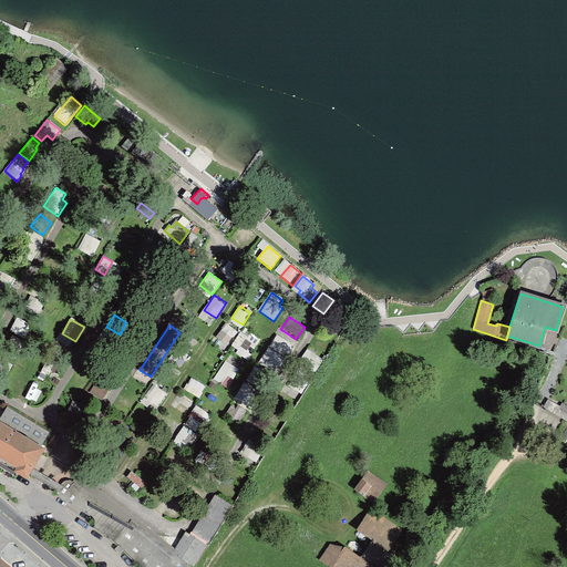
[(228,343),(234,334),(223,327),(217,336),(228,343)]
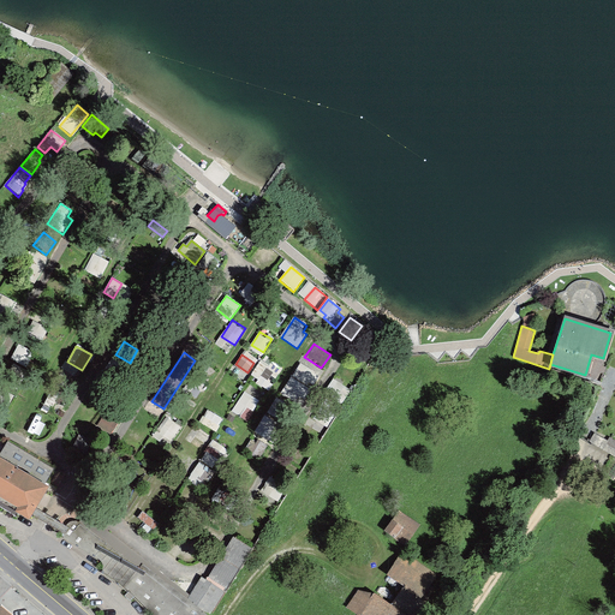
[(305,384),(314,372),(300,364),(292,377),(305,384)]
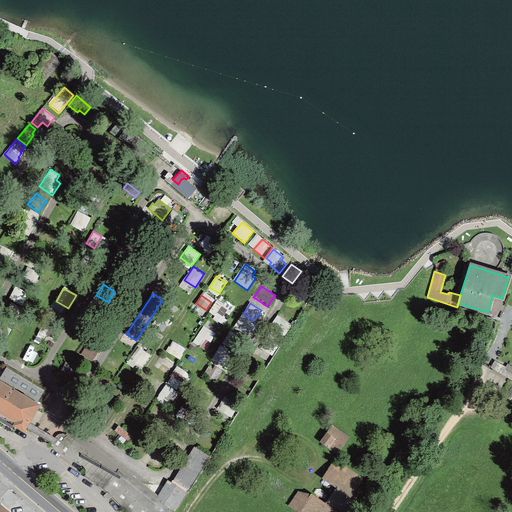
[(163,333),(167,326),(162,322),(165,318),(160,314),(152,325),(163,333)]
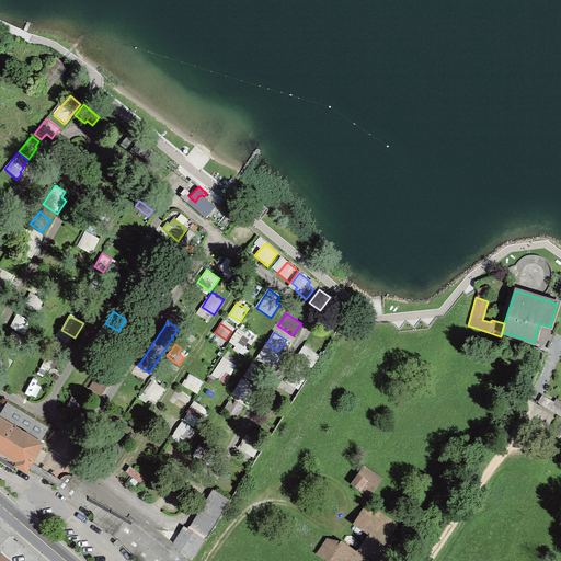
[(221,352),(209,344),(206,350),(205,348),(202,353),(215,362),(221,352)]
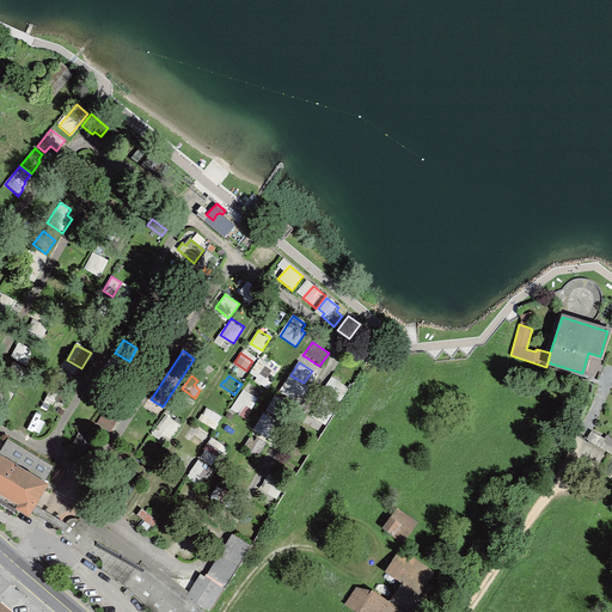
[(293,401),(304,385),(289,375),(279,392),(293,401)]
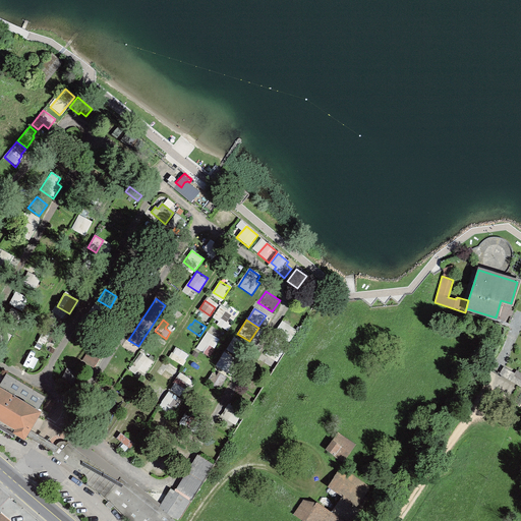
[(289,343),(297,331),(282,321),(275,332),(289,343)]
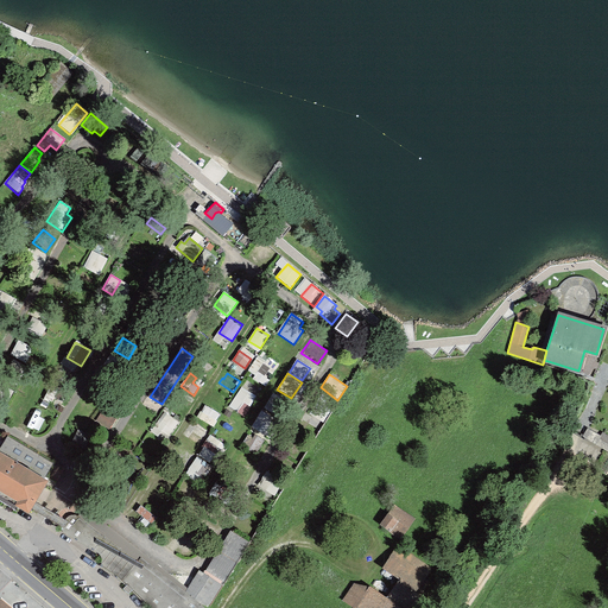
[(249,406),(255,397),(241,387),(228,407),(236,413),(244,403),(249,406)]
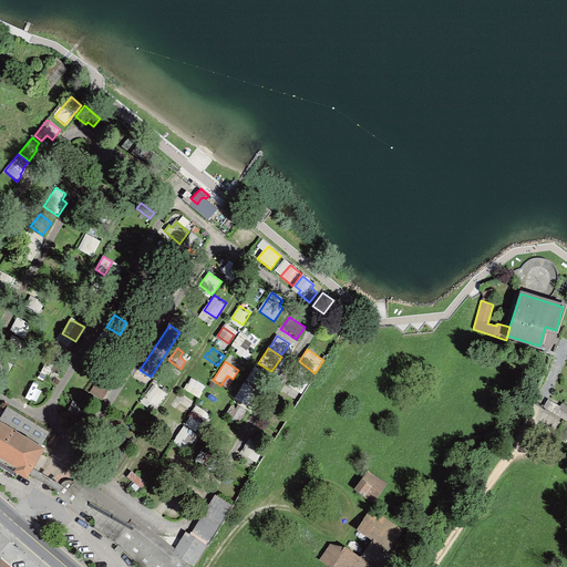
[(195,403),(207,387),(194,378),(183,394),(195,403)]
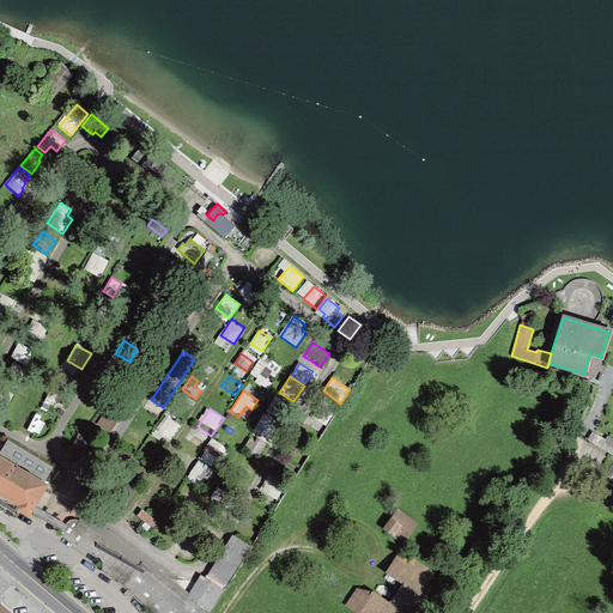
[(105,410),(99,422),(114,429),(120,418),(105,410)]
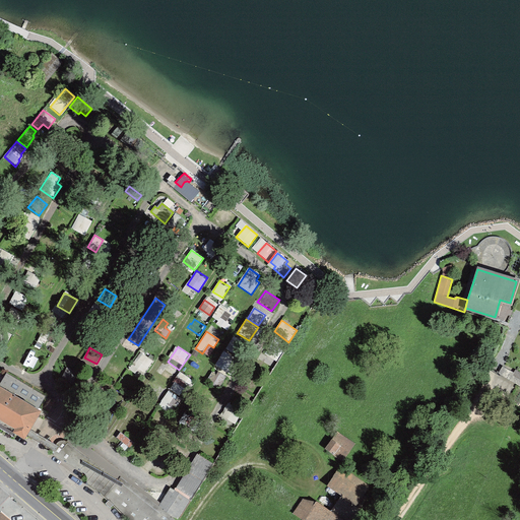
[(276,362),(279,355),(267,347),(263,353),(276,362)]
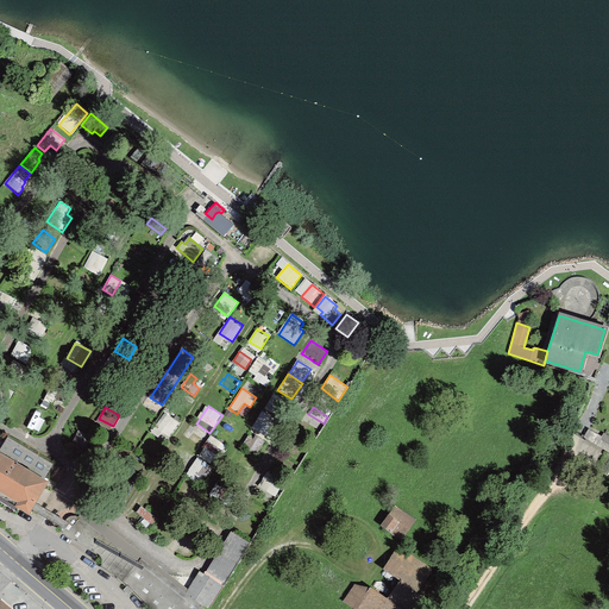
[(265,435),(274,422),(265,418),(267,415),(262,412),(252,427),(265,435)]
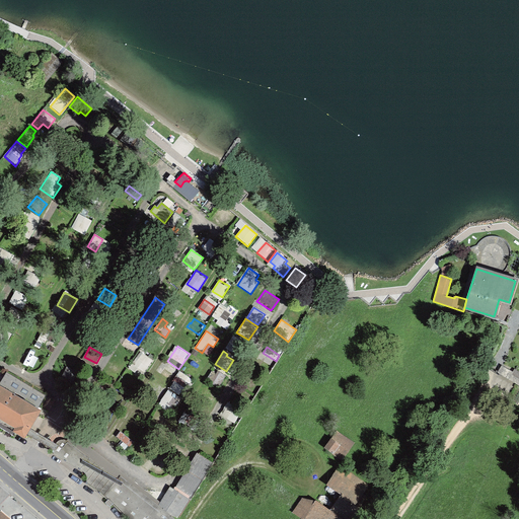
[(144,373),(152,361),(140,353),(132,364),(144,373)]
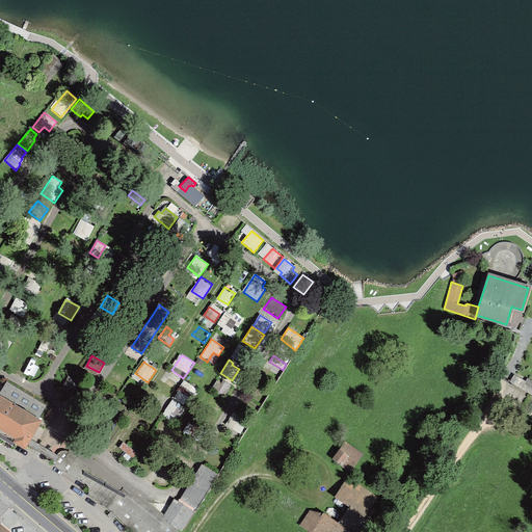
[(198,382),(207,371),(195,363),(187,374),(198,382)]
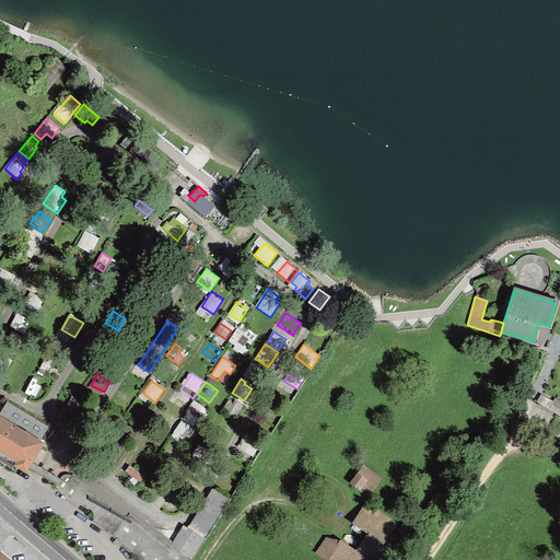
[(553,401),(539,393),(535,401),(559,416),(559,401),(559,400),(559,398),(556,397),(553,401)]
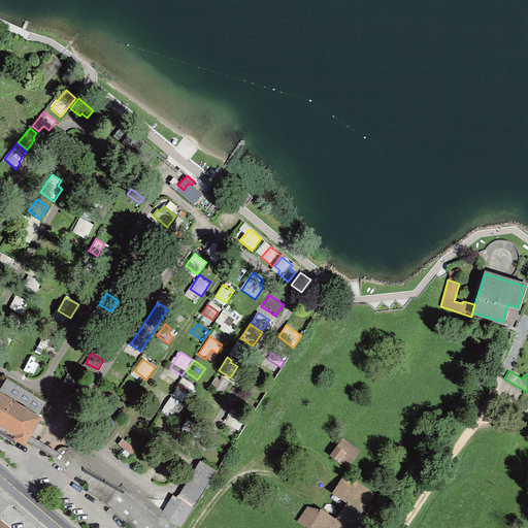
[(222,395),(231,381),(224,375),(213,390),(222,395)]
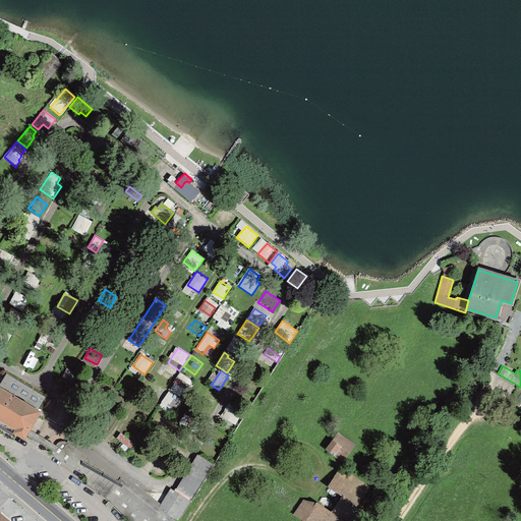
[(181,389),(185,383),(177,378),(173,384),(181,389)]
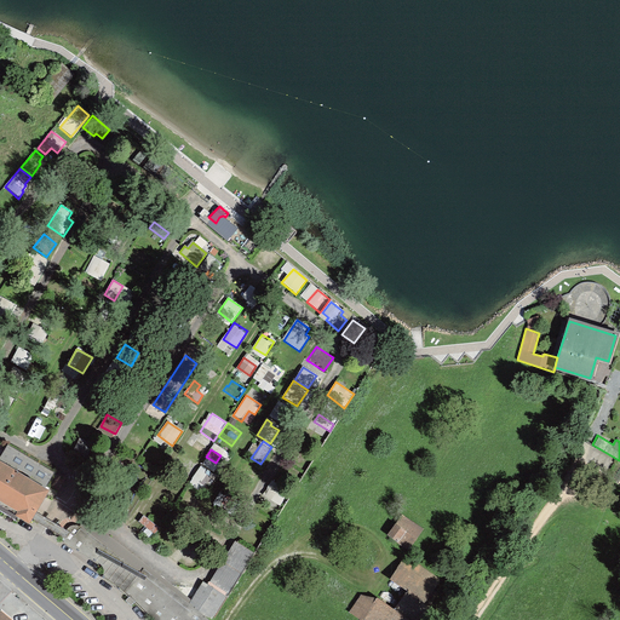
[(188,482),(196,469),(182,459),(173,472),(188,482)]
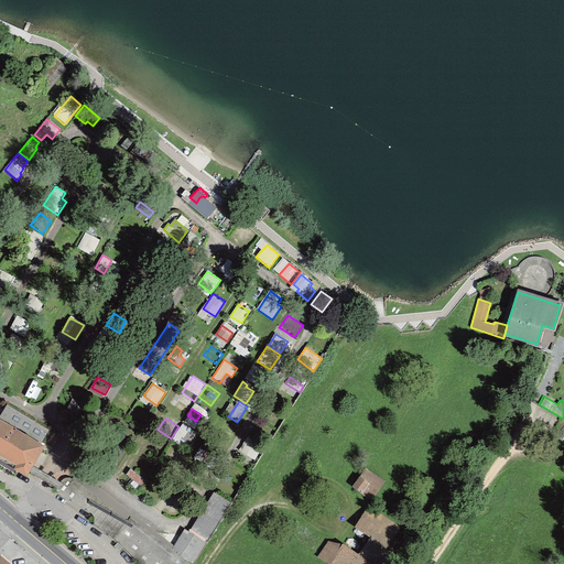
[(0,454),(18,465),(15,469),(25,475),(29,470),(42,447),(0,421),(0,454)]
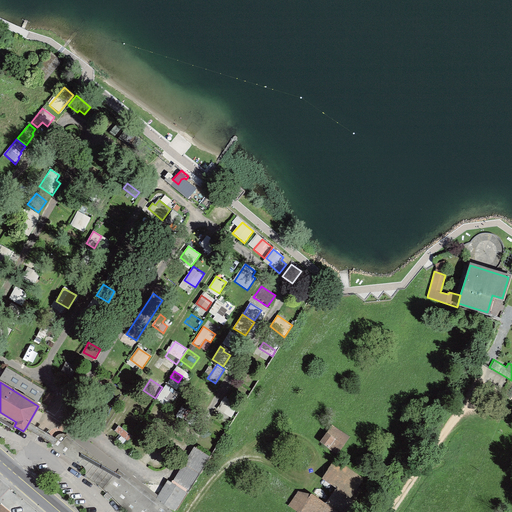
[(166,408),(177,392),(165,384),(155,400),(166,408)]
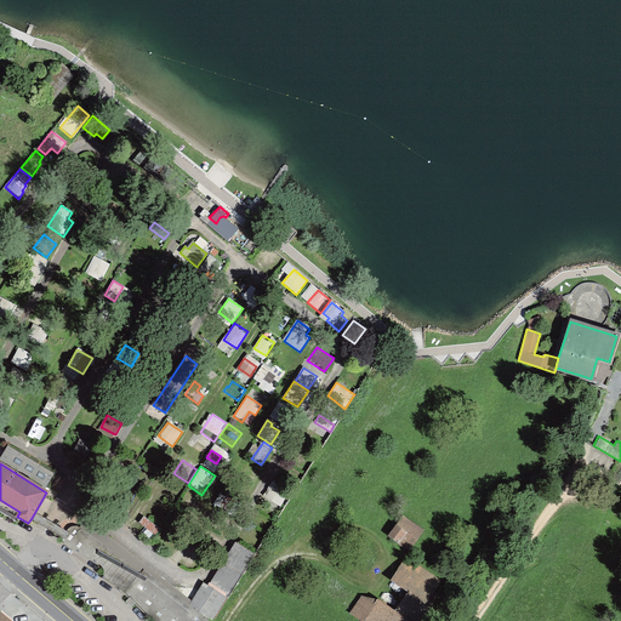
[(280,507),(290,493),(272,482),(263,495),(280,507)]
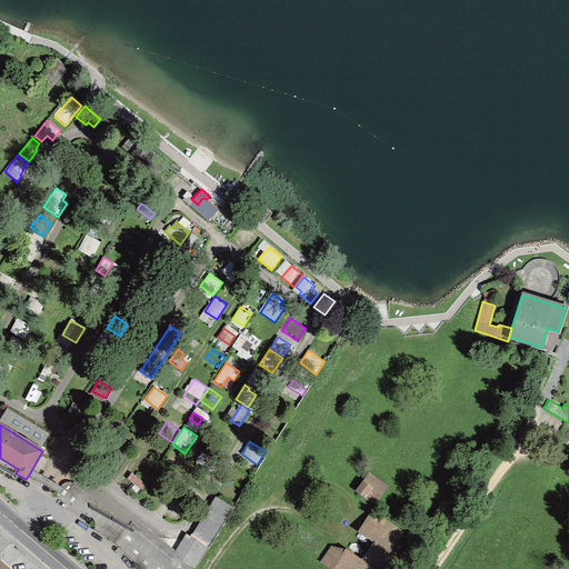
[(128,527),(72,482),(66,482),(60,487),(57,492),(57,496),(59,498),(92,519),(93,521),(95,528),(123,552),(139,568),(191,568),(175,556),(131,521),(128,527)]
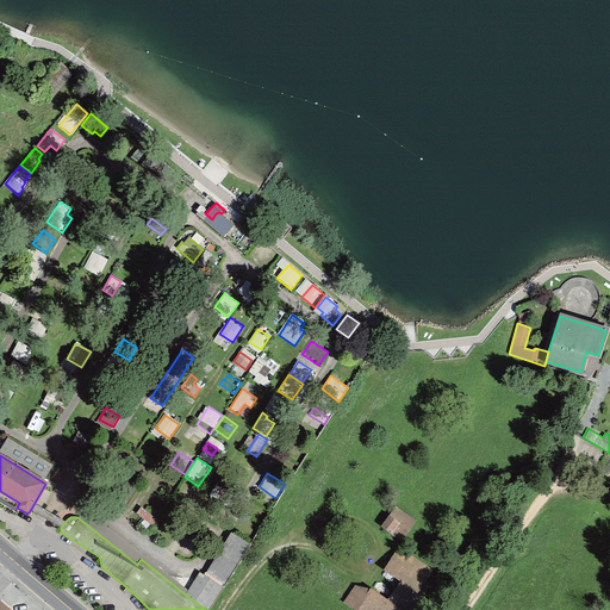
[(392,531),(398,523),(390,517),(384,526),(392,531)]
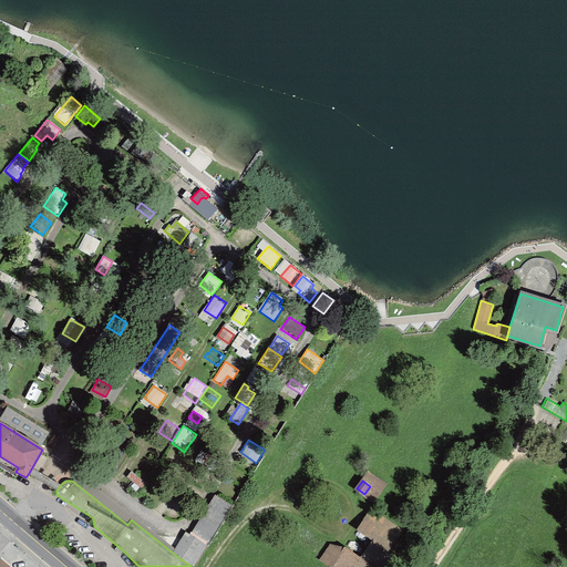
[(208,543),(232,506),(215,495),(192,533),(208,543)]
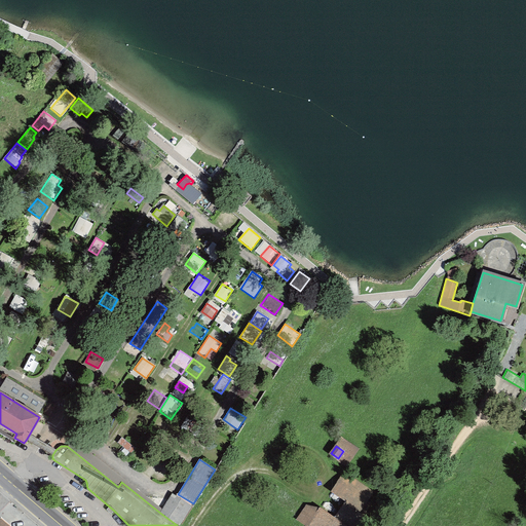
[(360,512),(372,493),(344,474),(318,509),(307,506),(298,520),(306,525),(355,525),(364,515),(360,512)]
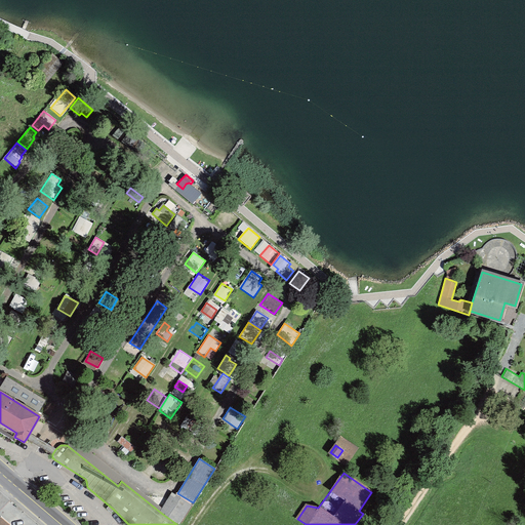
[(176,524),(190,505),(173,493),(161,513),(176,524)]
